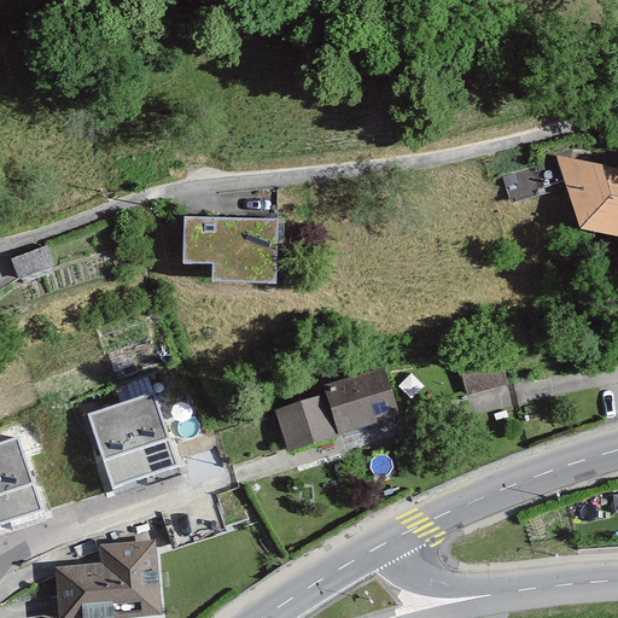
[(617,165),(563,152),(578,226),(617,232),(617,165)]
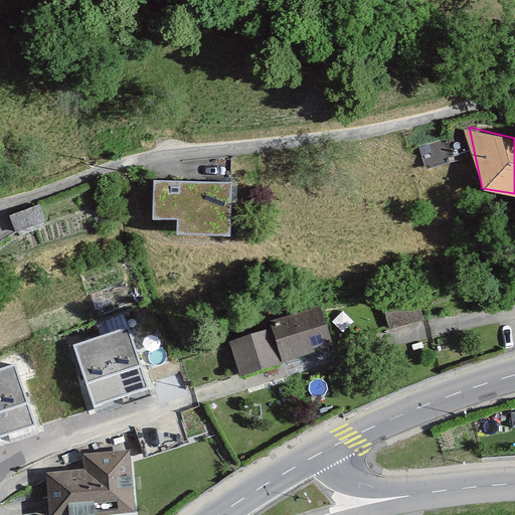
[(228,180),(152,176),(150,215),(174,217),(173,230),(225,233),(228,180)]
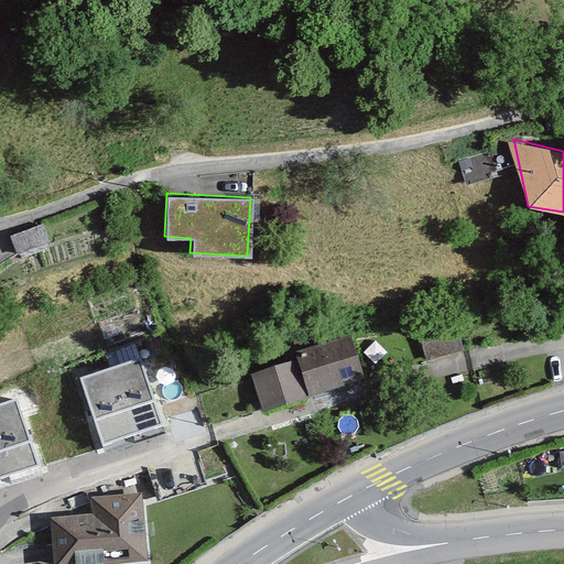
[(357,340),(257,370),(268,405),(367,376),(357,340)]
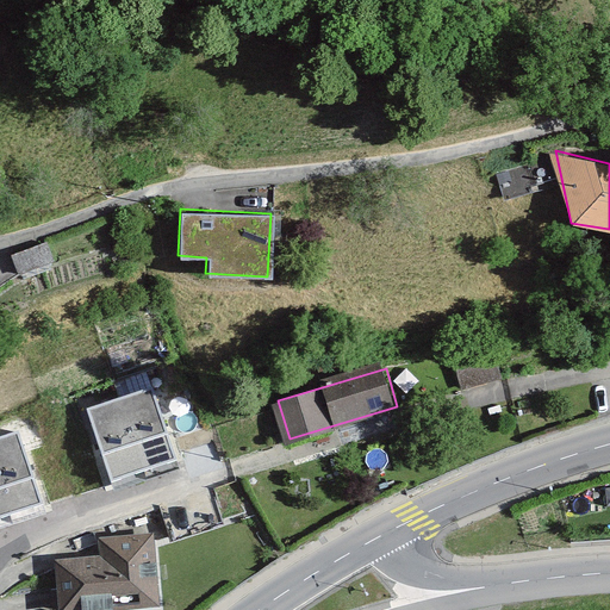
[(112,481),(176,460),(153,388),(88,410),(112,481)]
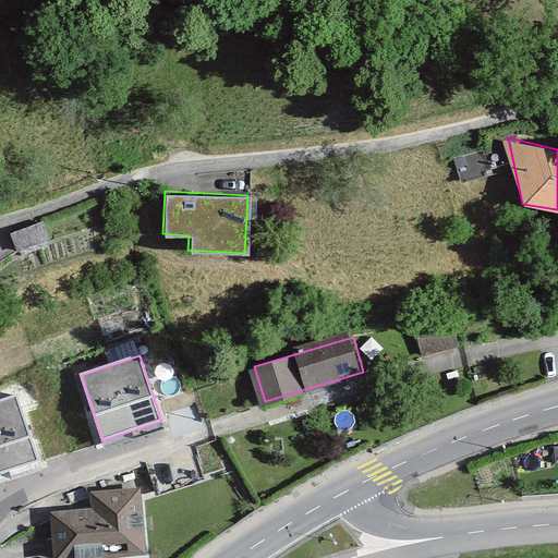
[(0,471),(37,459),(15,396),(0,400),(0,471)]
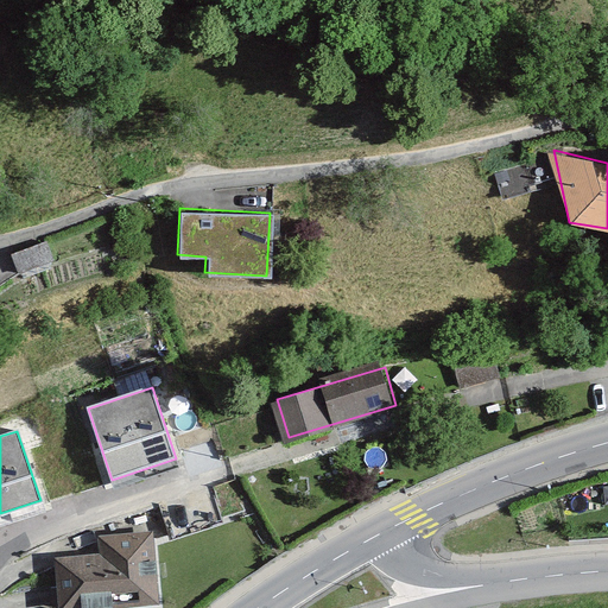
[(103,557),(61,561),(64,607),(80,607),(160,602),(156,533),(101,537),(103,557)]
